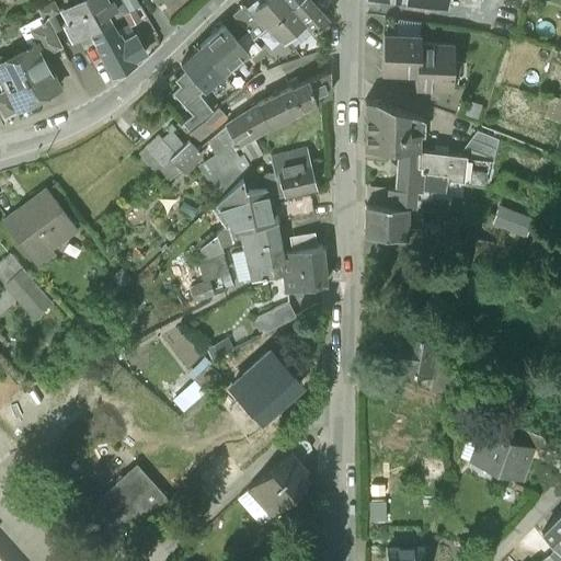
[(54,0),(38,8),(45,21),(49,19),(47,15),(58,9),(56,6),(54,0)]
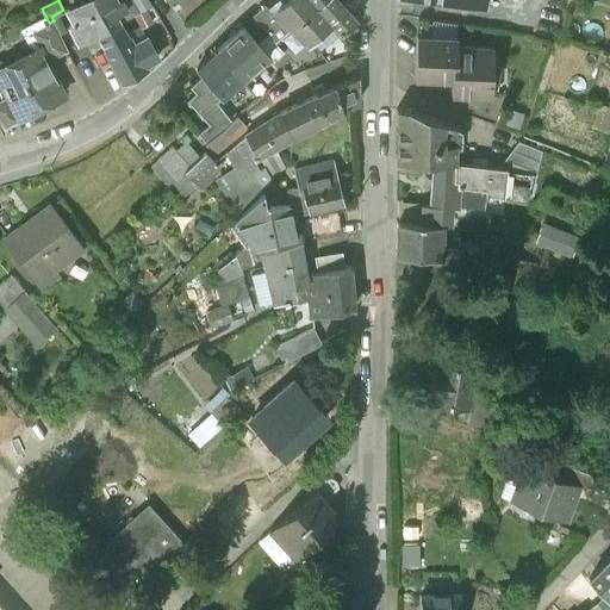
[(116,0),(86,0),(69,10),(75,19),(73,22),(74,24),(72,25),(82,43),(97,35),(105,49),(128,36),(119,23),(138,12),(131,0),(117,0),(116,0)]
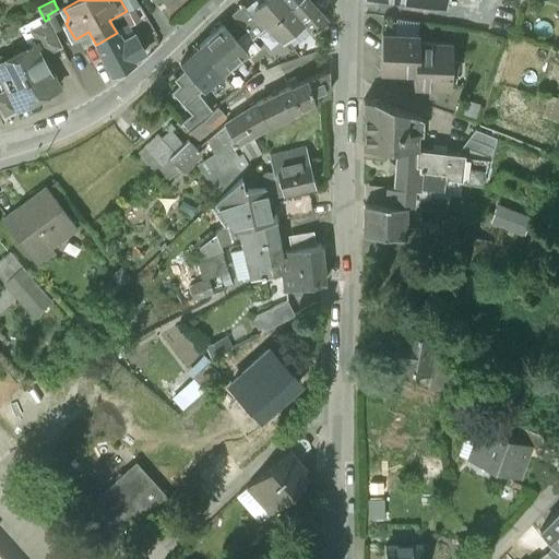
[(289,6),(284,0),(266,0),(253,11),(262,21),(268,26),(284,40),(305,24),(289,7),(289,6)]
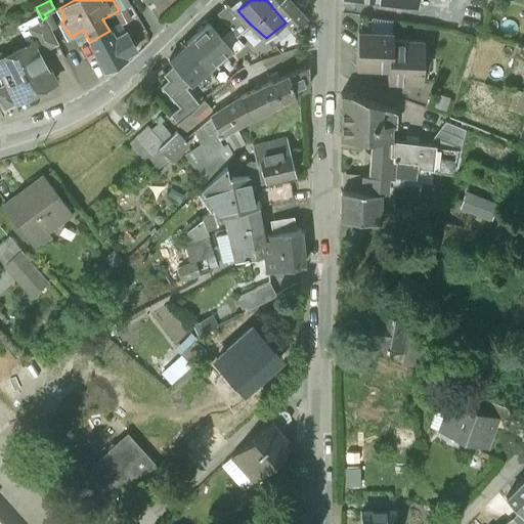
[(290,0),(278,0),(271,6),(286,23),(293,31),(305,17),(290,0)]
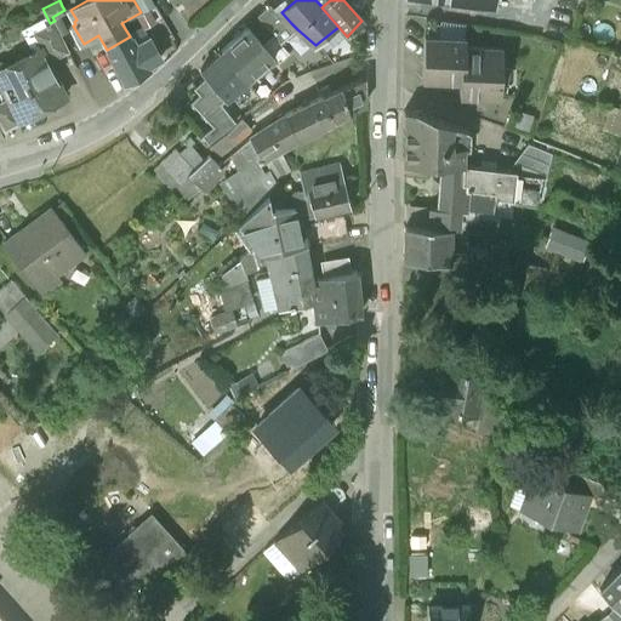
[(420,0),(496,11),(497,0),(420,0)]
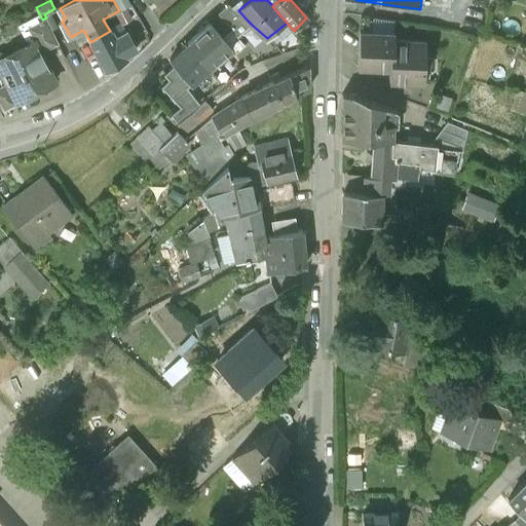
[(240,25),(232,16),(226,23),(238,36),(252,25),(247,20),(240,25)]
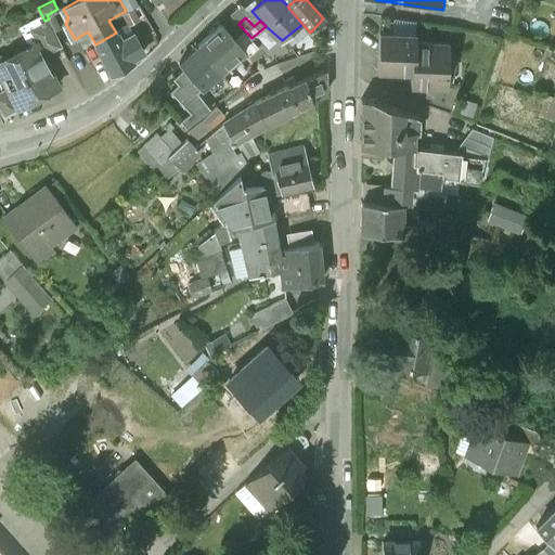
[(63,46),(49,18),(44,21),(29,28),(37,42),(43,55),(63,46)]
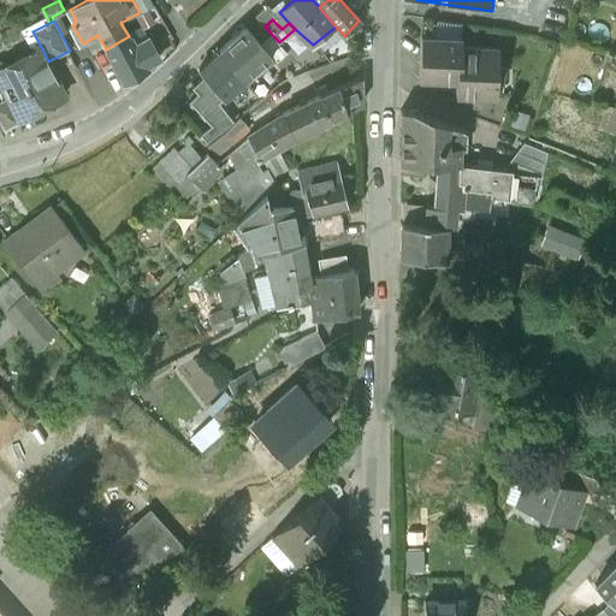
[(246,29),(220,53),(246,82),(256,72),(260,77),(276,64),(246,29)]
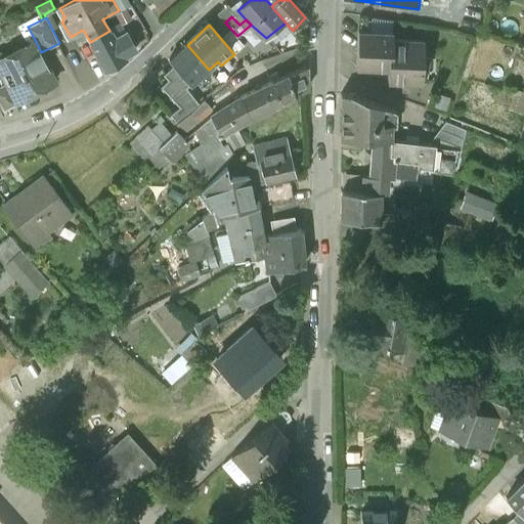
[(116,38),(111,30),(110,31),(90,42),(106,71),(127,59),(125,55),(136,49),(127,32),(116,38)]
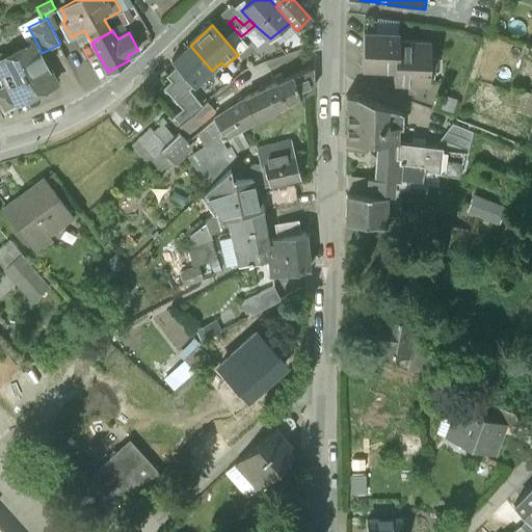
[(401,36),(366,34),(365,71),(395,73),(395,85),(429,87),(431,44),(400,43),(401,36)]
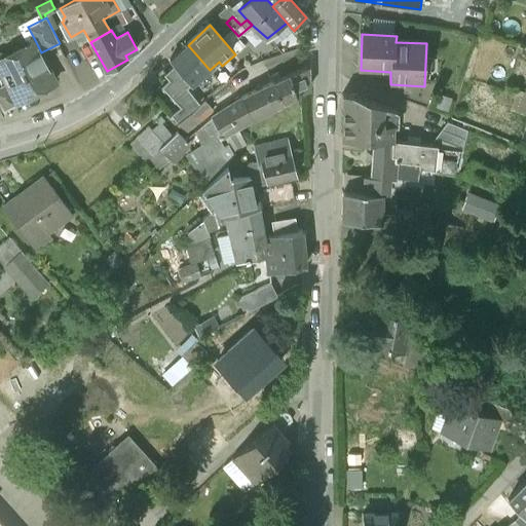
[(35,40),(8,54),(0,51),(0,72),(2,73),(7,83),(17,102),(31,95),(35,96),(40,92),(41,88),(57,81),(41,52),(35,40)]
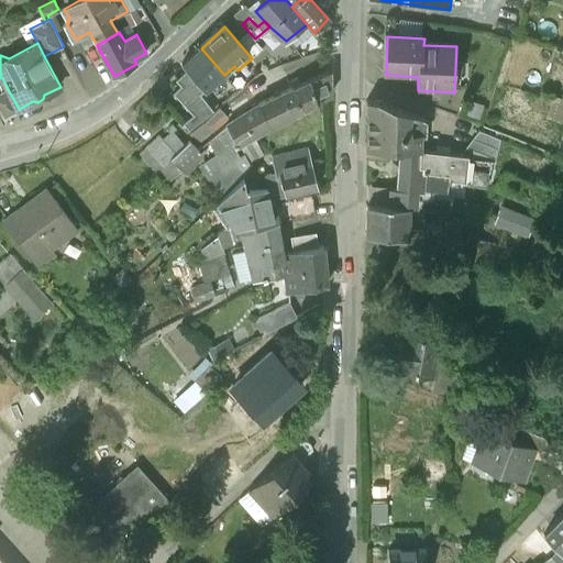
[(224,75),(201,48),(183,66),(188,73),(176,83),(181,88),(174,95),(194,117),(184,124),(189,132),(214,112),(200,96),(224,75)]
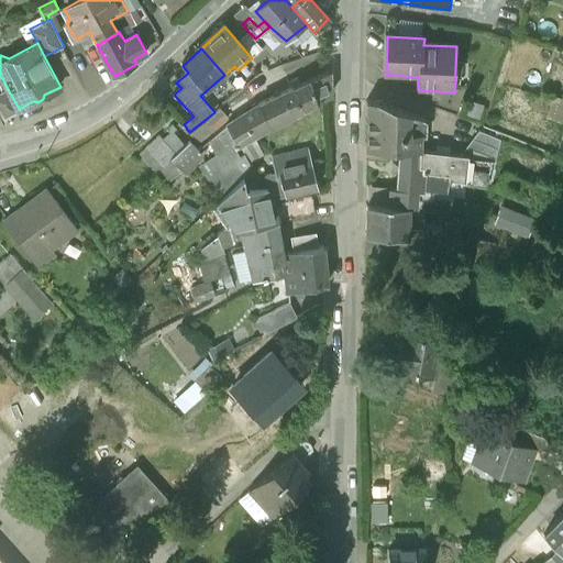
[(330,74),(294,91),(304,113),(331,100),(330,74)]
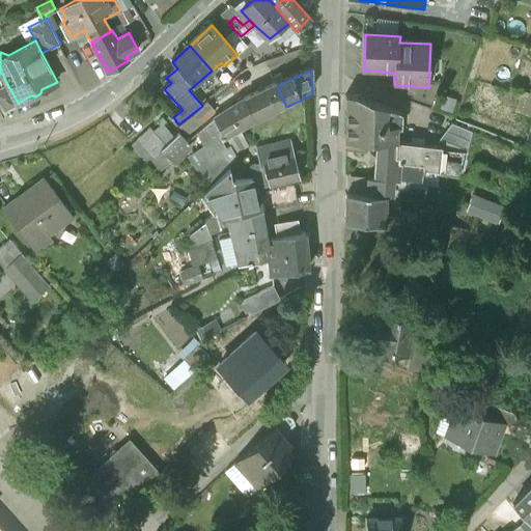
[(7,84),(0,88),(0,104),(5,114),(20,107),(18,103),(7,84)]
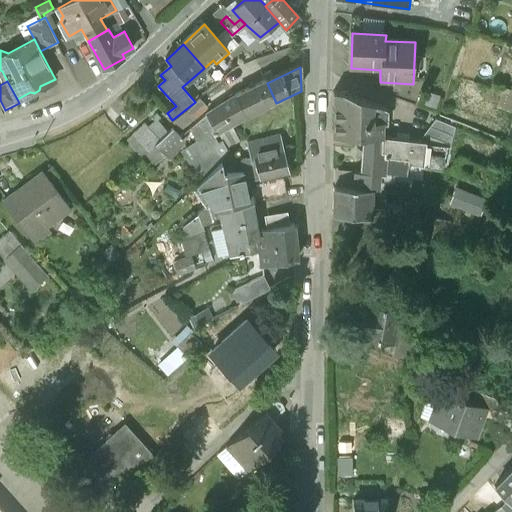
[(267,83),(236,97),(247,117),(276,103),(267,83)]
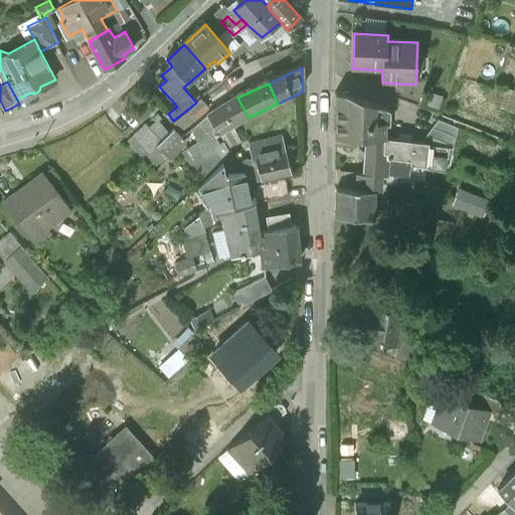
[(385,111),(346,95),(336,95),(336,140),(367,141),(368,140),(383,140),(385,111)]
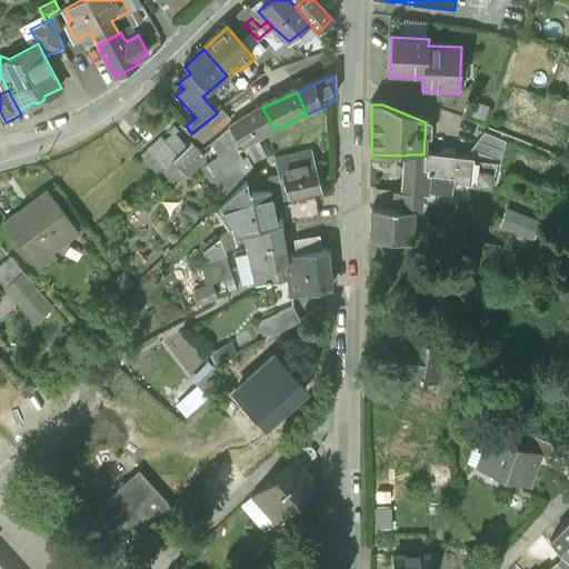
[(262,108),(222,132),(209,143),(218,157),(203,168),(223,199),(227,196),(245,179),(248,176),(236,165),(241,160),(236,150),(275,130),(262,108)]
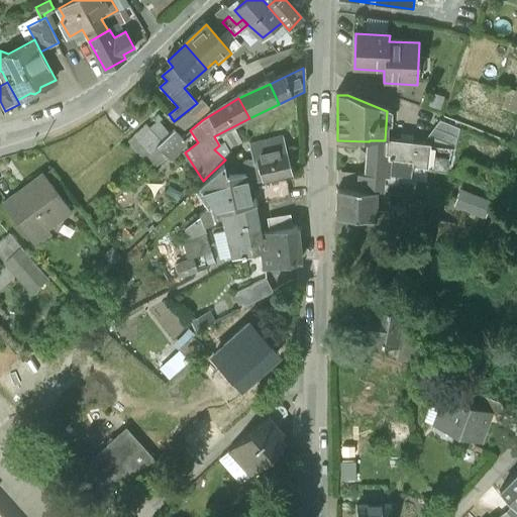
[(126,139),(153,168),(184,139),(157,110),(126,139)]
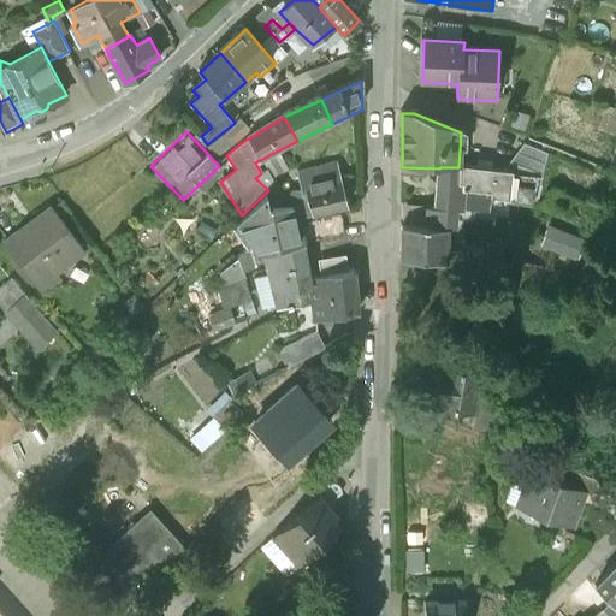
[(516,141),(510,165),(538,172),(543,148),(516,141)]
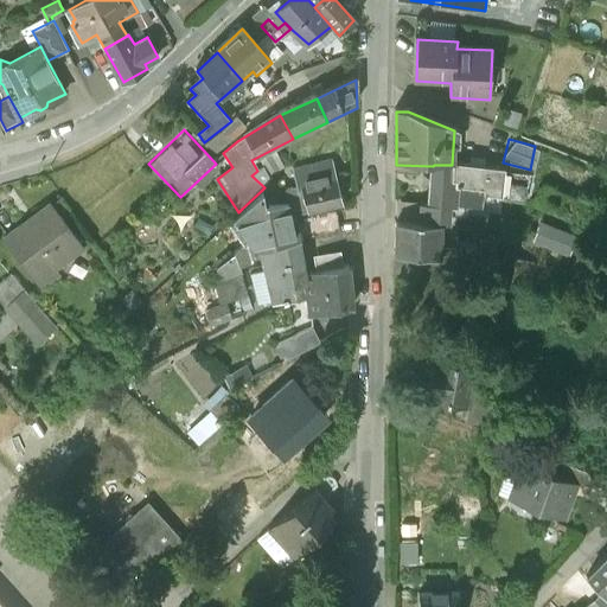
[(331,163),(292,171),(294,189),(285,191),(287,205),(289,216),(340,205),(331,163)]
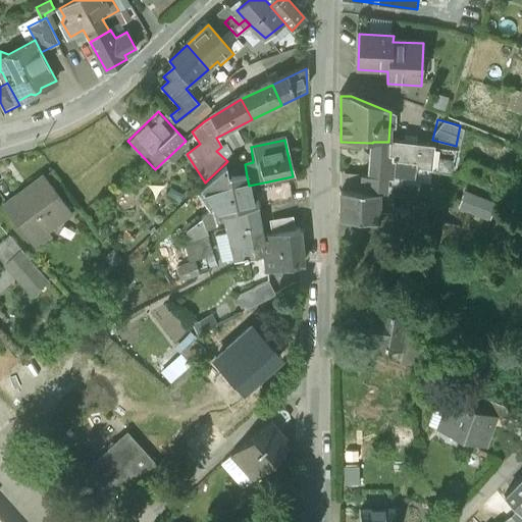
[(388,142),(373,142),(372,143),(369,177),(368,179),(385,180),(390,180),(392,161),(393,156),(388,156),(388,142)]
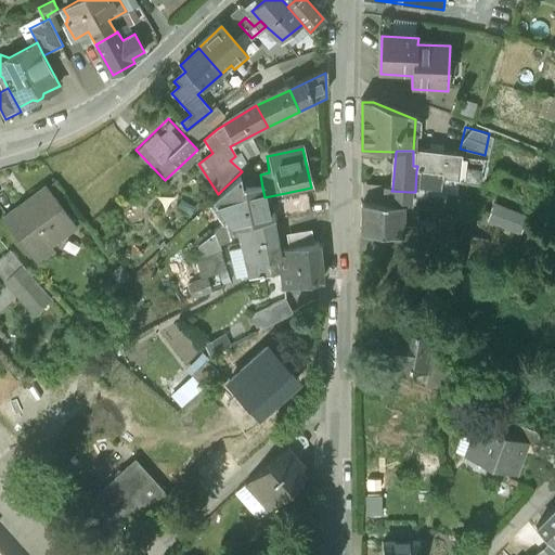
[(413,151),(413,166),(417,166),(416,171),(441,175),(441,178),(457,181),(461,155),(413,151)]
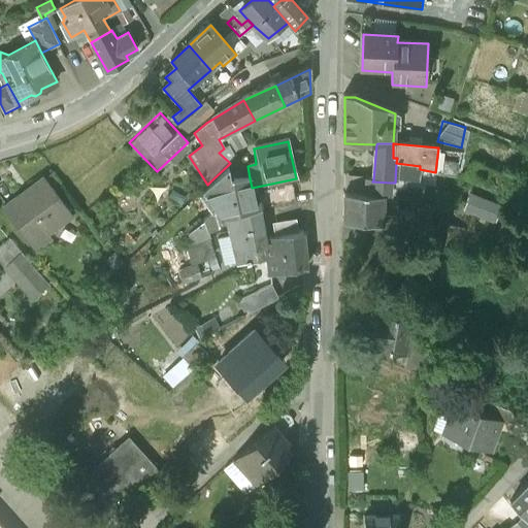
[(420,166),(396,163),(395,183),(413,184),(413,188),(418,189),(420,169),(420,166)]
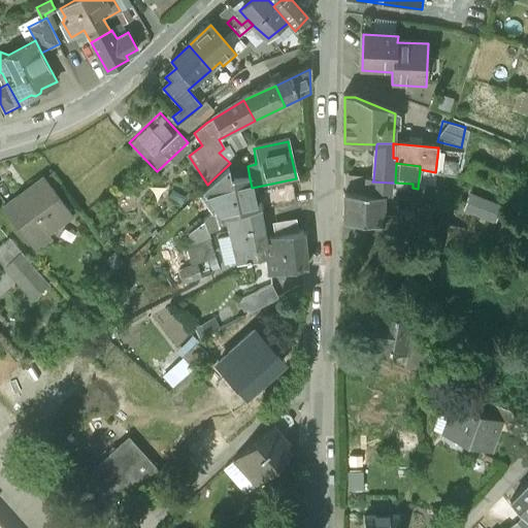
[(227,166),(210,182),(221,196),(232,191),(230,180),(227,166)]
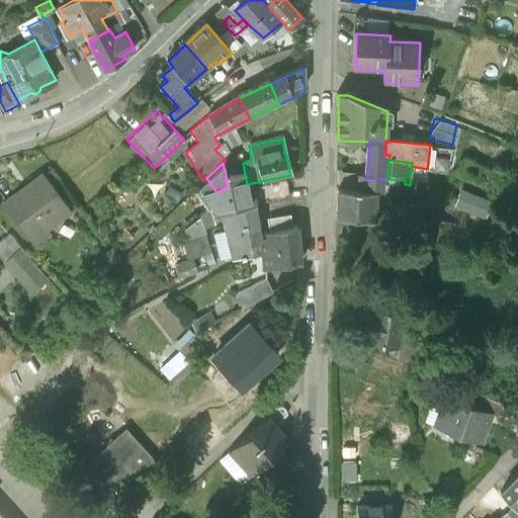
[(245,175),(226,177),(228,187),(247,184),(245,175)]
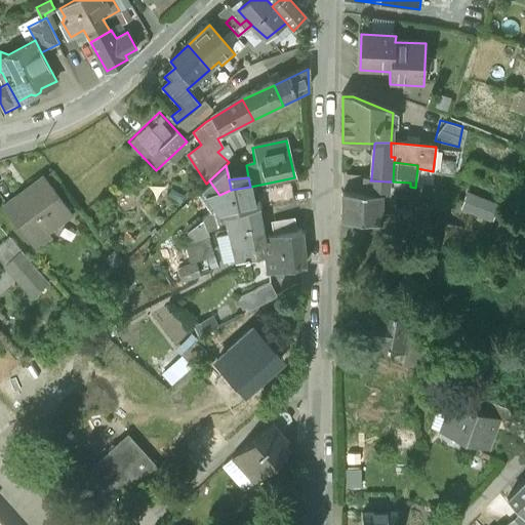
[(388,182),(370,180),(371,178),(365,179),(365,196),(380,197),(386,197),(388,182)]
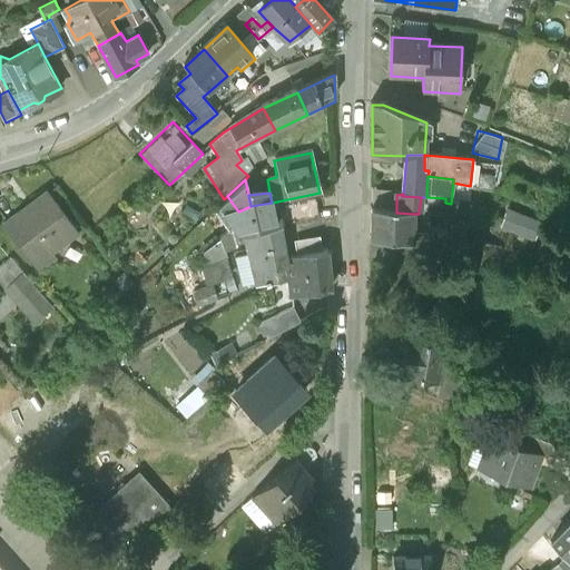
[(48,197),(5,225),(31,262),(48,252),(51,255),(77,238),(48,197)]
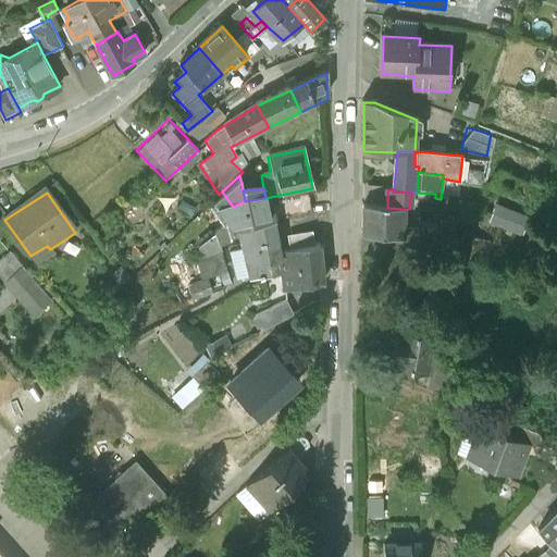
[(270,207),(246,209),(234,218),(237,231),(272,222),(270,207)]
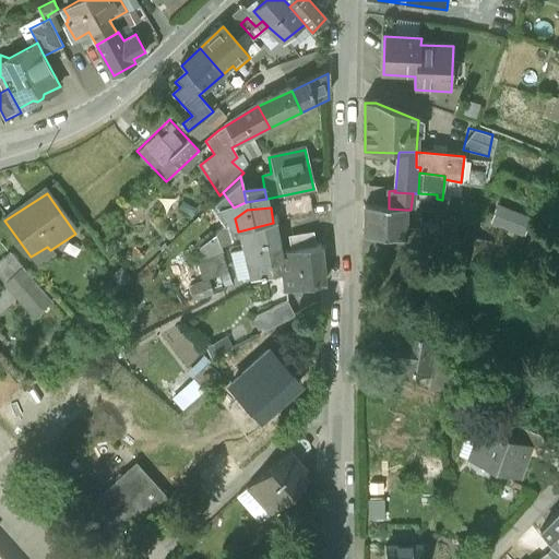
[(389,209),(365,207),(365,236),(403,238),(403,246),(418,247),(418,233),(418,226),(405,225),(405,210),(389,209)]
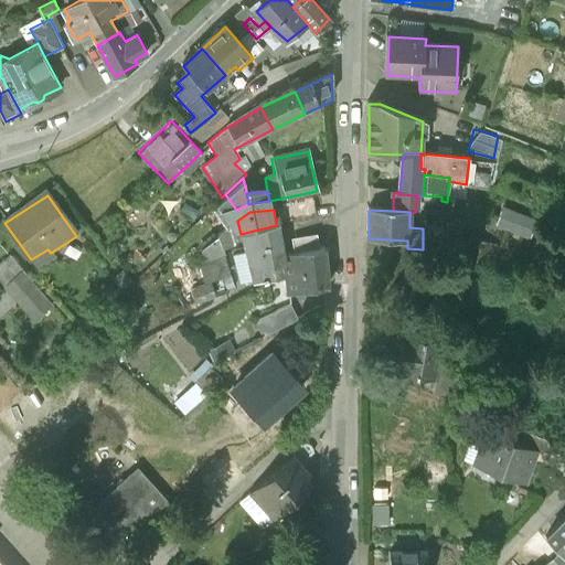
[(276,225),(241,234),(244,249),(251,280),(278,275),(278,262),(281,258),(276,225)]
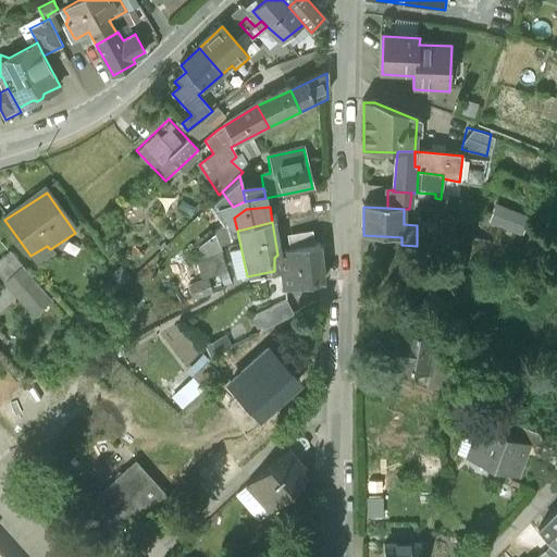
[(226,224),(215,232),(218,242),(229,239),(226,224)]
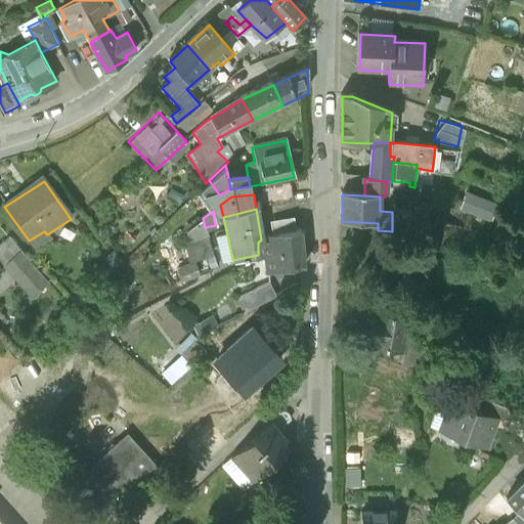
[(203,218),(185,231),(188,241),(207,234),(205,227),(203,218)]
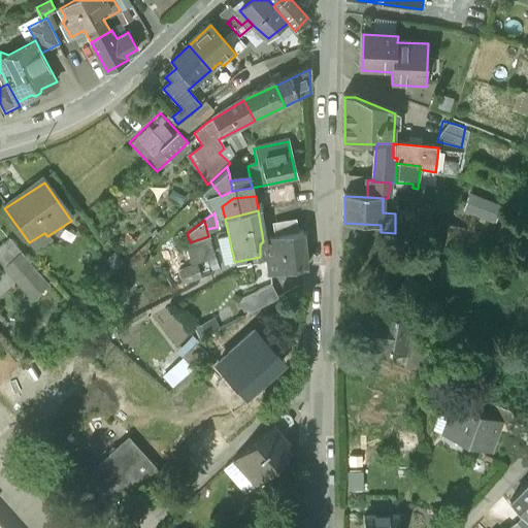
[(413,220),(395,220),(395,233),(411,235),(413,220)]
